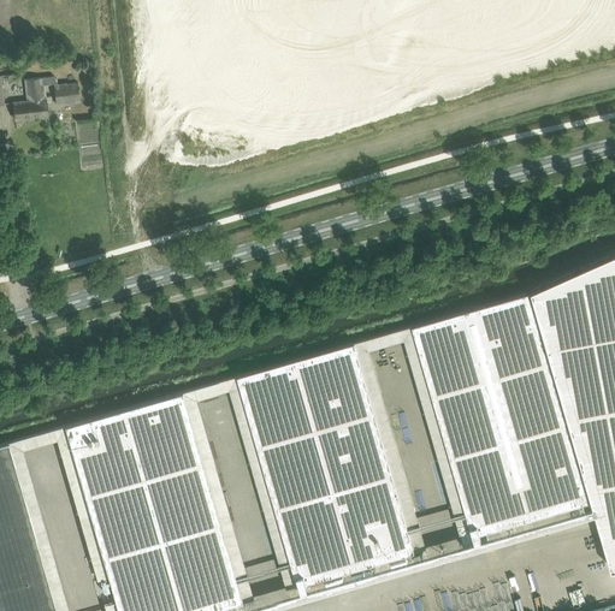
[(53,81),(35,82),(24,83),(27,105),(12,107),(15,124),(47,120),(45,108),(43,89),(53,88),(55,110),(78,106),(77,88),(57,89),(53,81)]
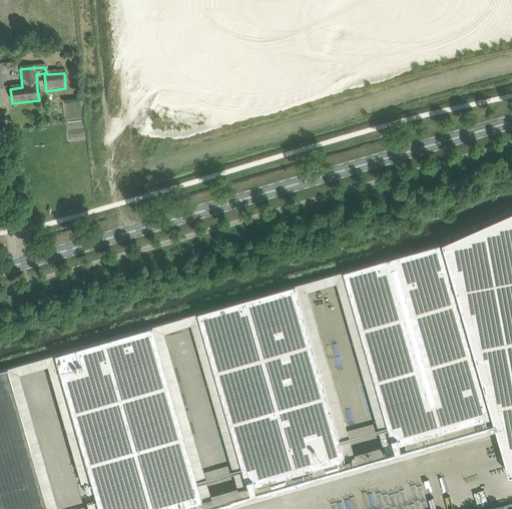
[(511,214),(441,246),(343,275),(391,437),(381,440),(381,441),(384,452),(385,456),(387,461),(407,455),(405,451),(404,446),(491,421),(488,411),(490,411),(493,420),(509,478),(511,477),(511,214)]
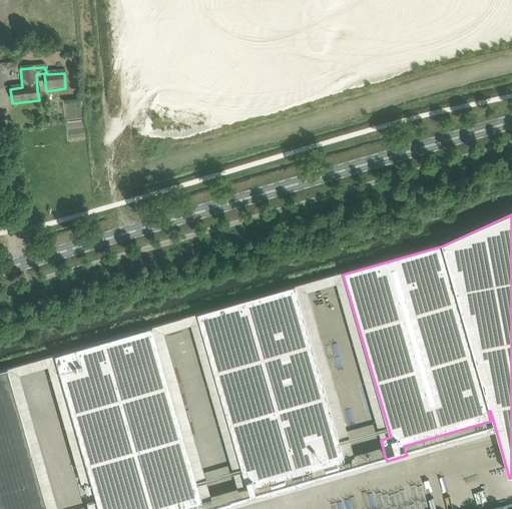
[(314,272),(316,279),(341,274),(339,266),(314,272)]
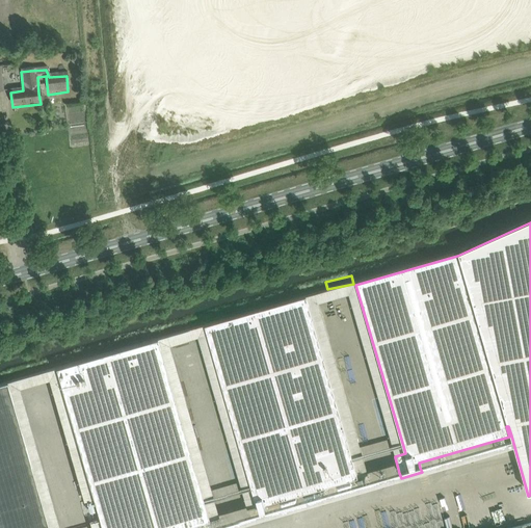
[(306,298),(205,327),(257,509),(259,508),(264,506),(338,485),(359,480),(306,298)]
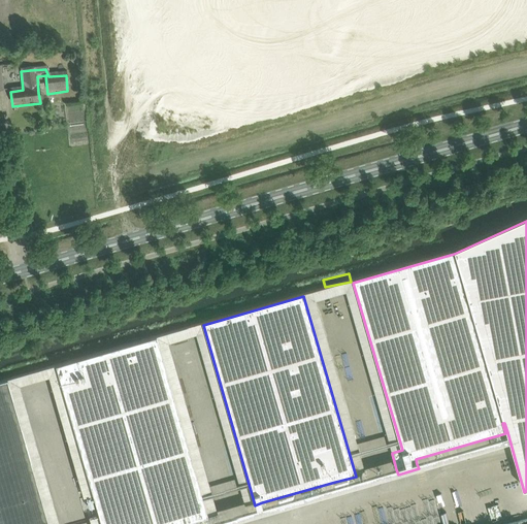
[(155,339),(55,368),(92,498),(98,519),(99,523),(190,523),(206,519),(155,339)]
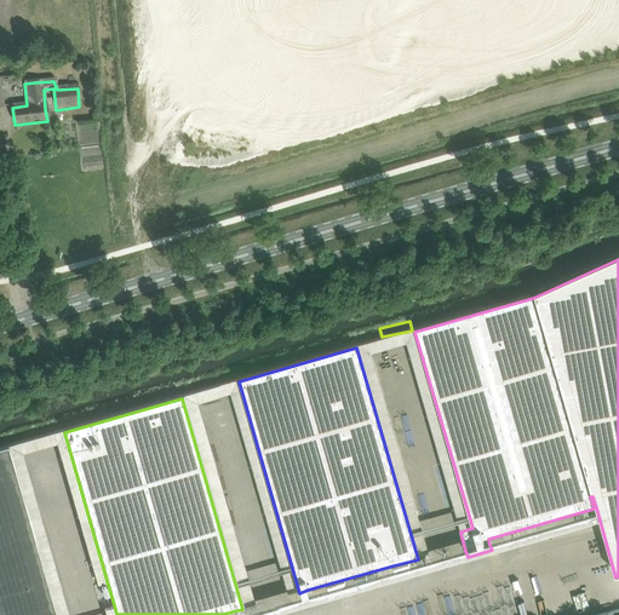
[(53,614),(7,448),(0,450),(0,614),(53,614)]
